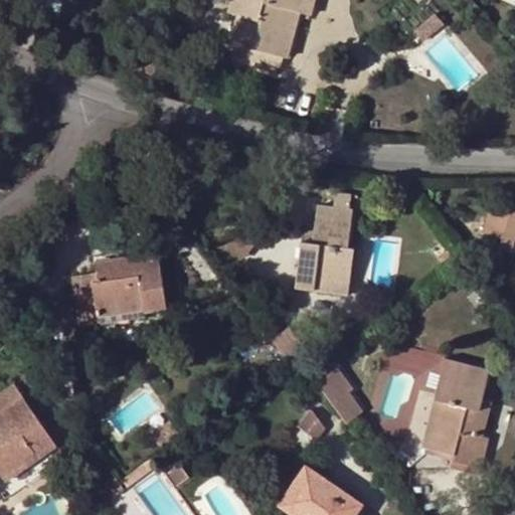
[(236,16),(228,40),(284,56),(297,12),(306,14),(310,0),(227,0),(224,12),(236,16)]
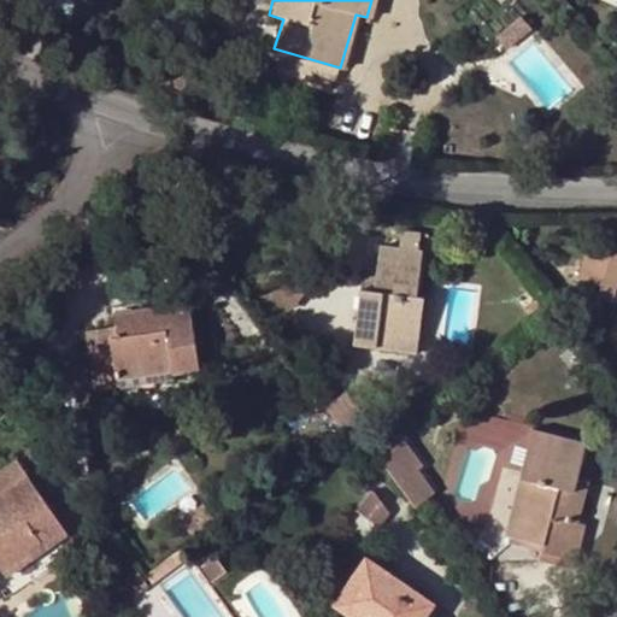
[(519,17),(494,37),(505,51),(530,29),(519,17)]
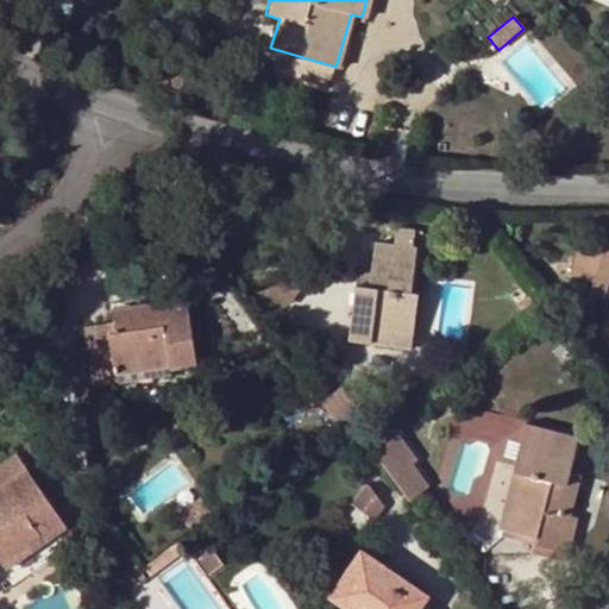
[(336,67),(270,48),(267,62),(333,80),(336,67)]
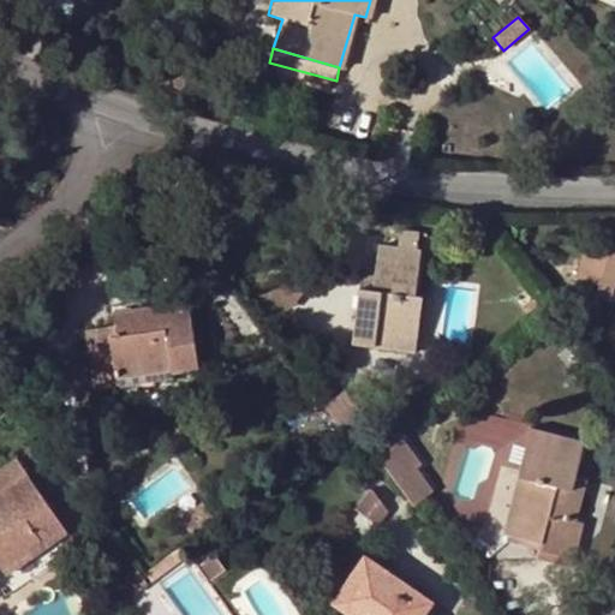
[(614,298),(614,294),(614,246),(590,240),(577,290),(614,298)]
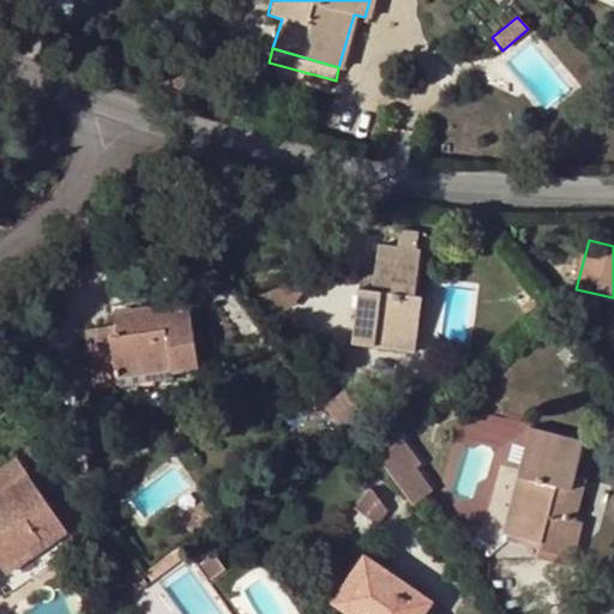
[(413,296),(417,251),(375,246),(372,278),(371,290),(356,288),(349,344),(371,347),(372,337),(399,339),(407,295),(413,296)]
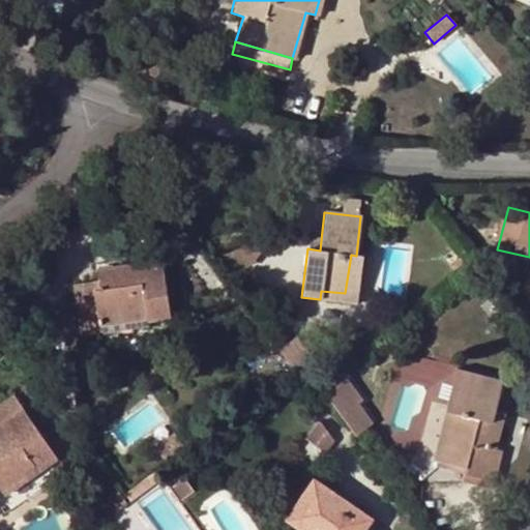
[(320,251),(321,240),(308,239),(307,248),(320,251)]
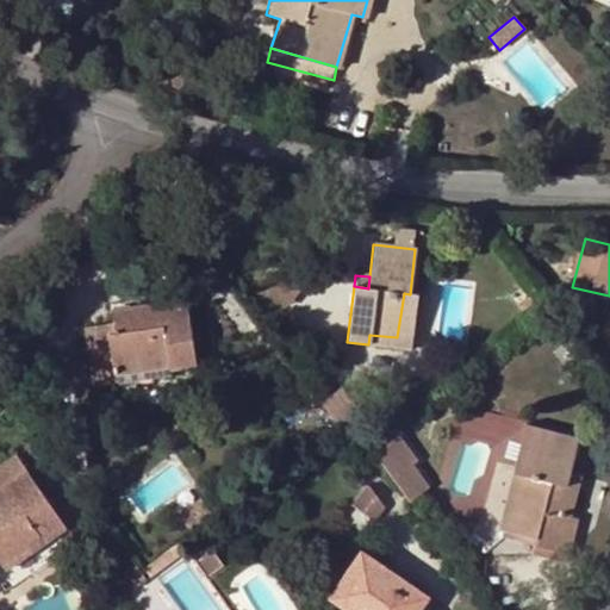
[(109,297),(111,310),(143,305),(142,292),(109,297)]
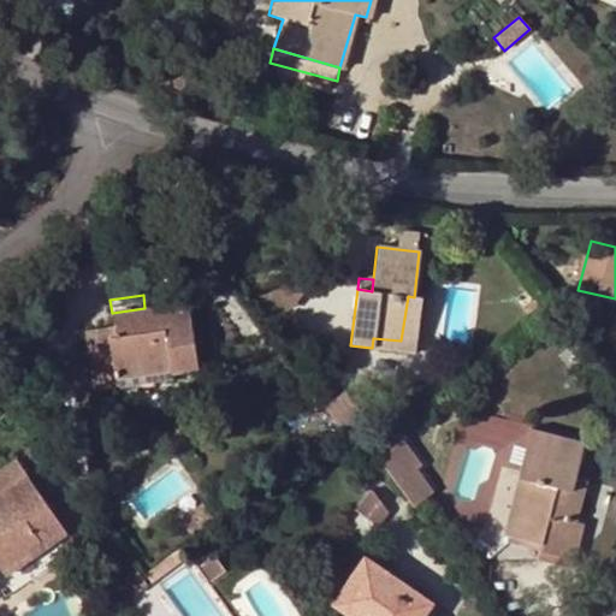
[(372,348),(413,353),(420,297),(414,297),(408,296),(401,341),(373,338),(372,348)]
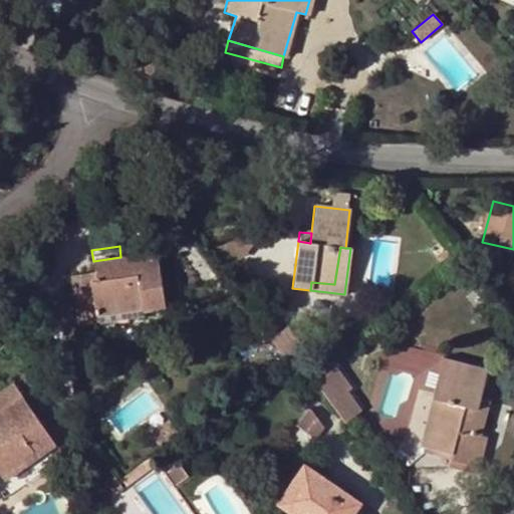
[(439,262),(448,255),(444,250),(434,257),(439,262)]
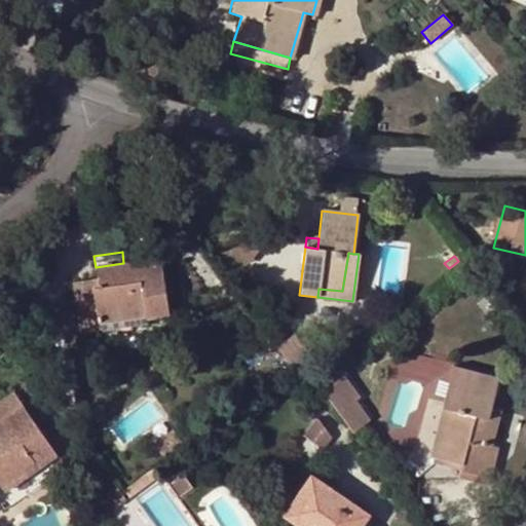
[(123,263),(96,267),(98,279),(71,284),(79,333),(146,324),(145,318),(168,314),(160,258),(123,263)]
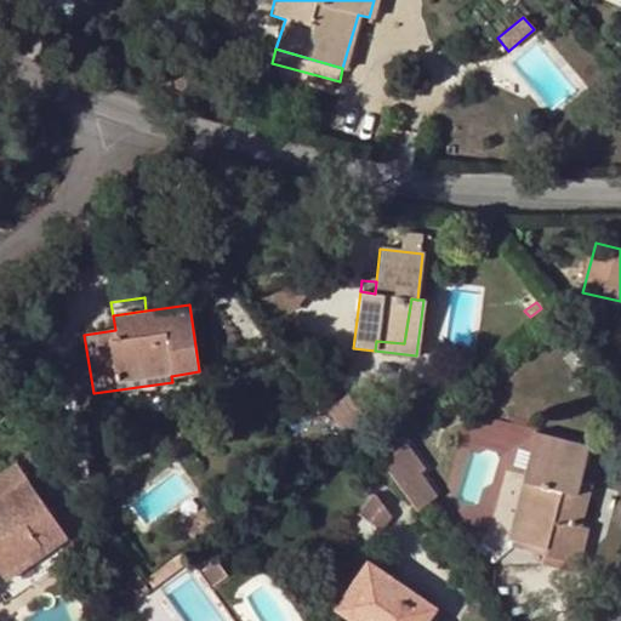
[(329,410),(351,438),(357,433),(371,422),(349,394),(329,410)]
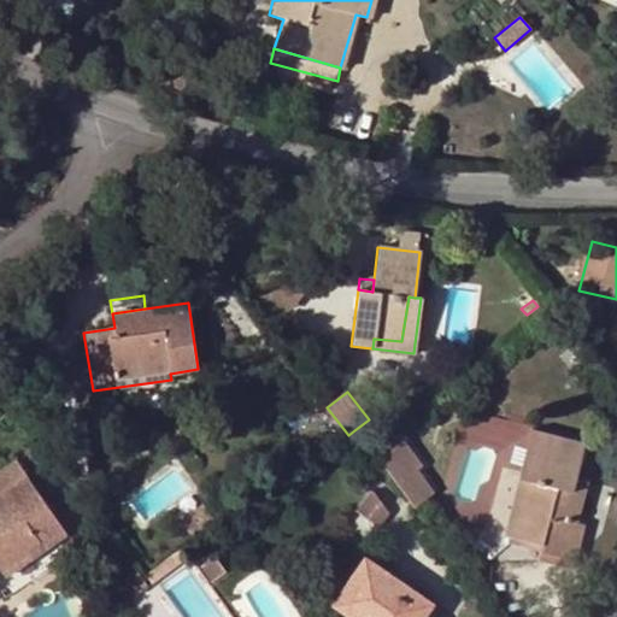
[(528,542),(526,548),(541,552),(573,560),(582,523),(577,521),(570,519),(579,489),(571,487),(573,479),(582,442),(530,429),(518,477),(527,481),(516,523),(532,528),(528,542)]
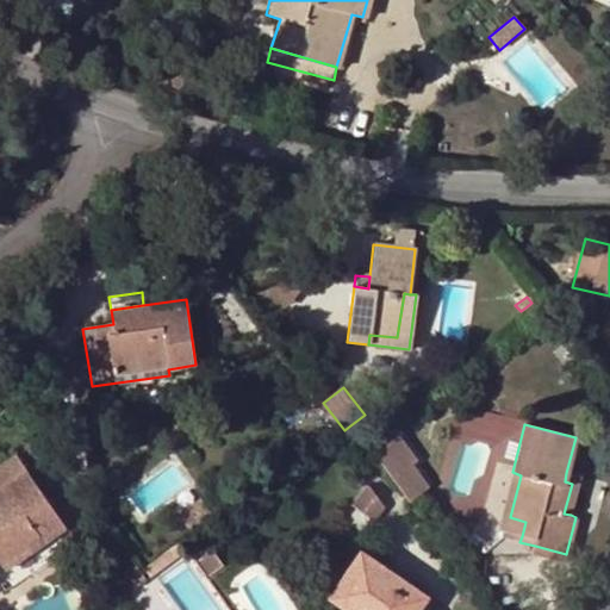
[(461,427),(453,430),(459,441),(467,436),(461,427)]
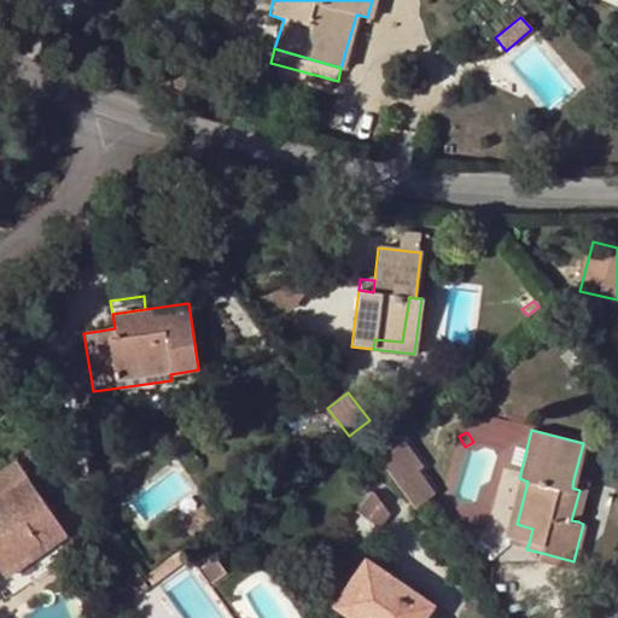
[(413,506),(439,493),(413,438),(385,452),(413,506)]
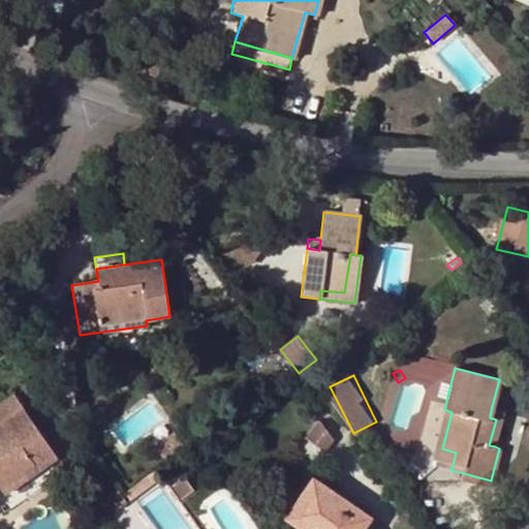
[(0,487),(33,465),(38,472),(57,459),(12,394),(0,402),(0,487)]
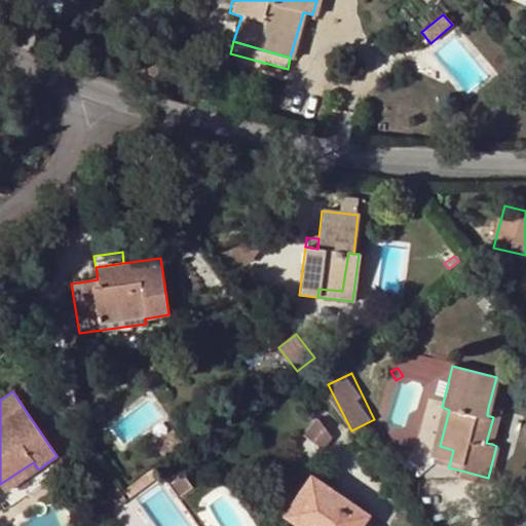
[(429,457),(450,462),(453,450),(440,446),(449,410),(442,407),(429,457)]
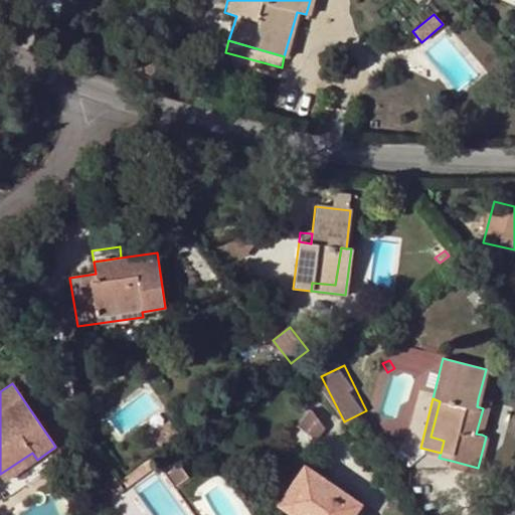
[(476,434),(482,435),(490,403),(478,399),(477,406),(483,408),(476,434)]
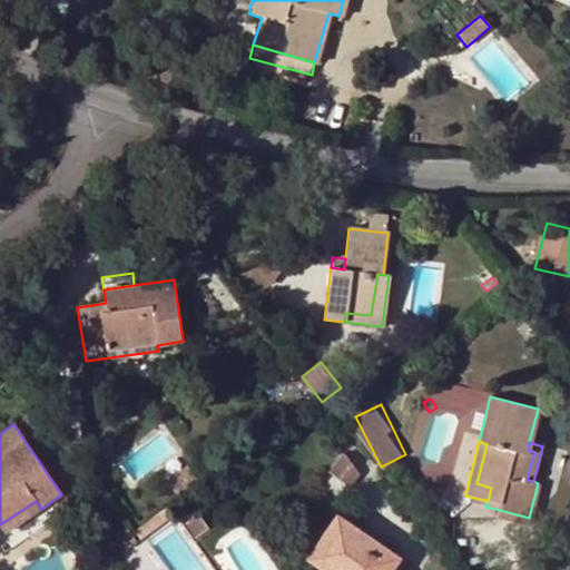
[(350,485),(361,471),(349,463),(337,477),(350,485)]
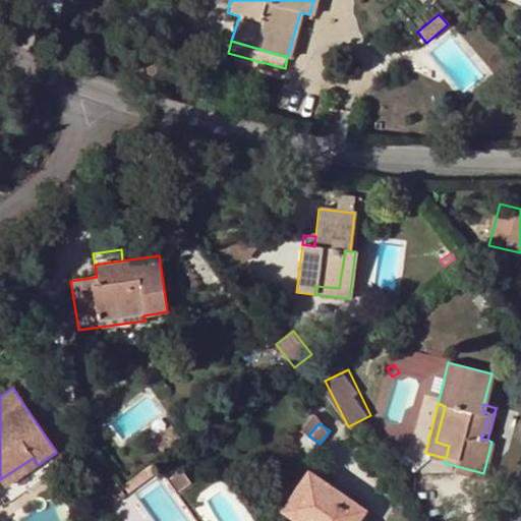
[(0,481),(4,487),(38,465),(33,458),(0,479),(0,481)]
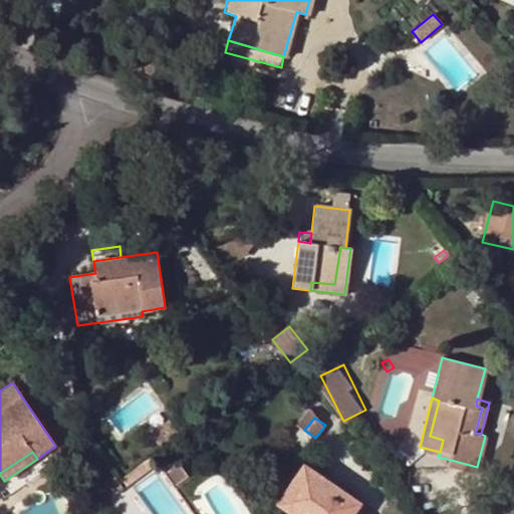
[(121,478),(127,485),(154,465),(148,458),(121,478)]
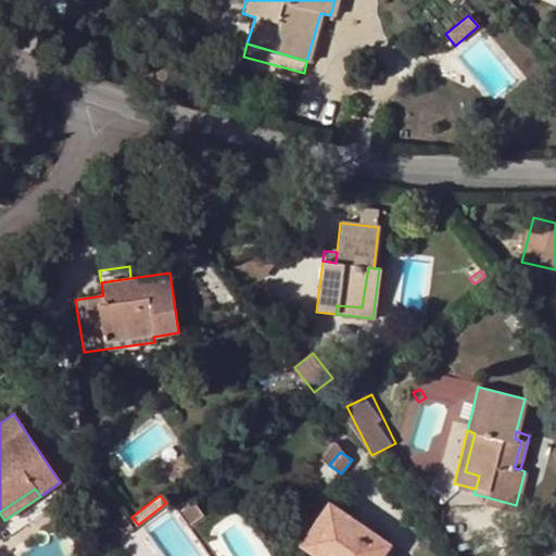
[(514,513),(516,505),(488,497),(485,505),(514,513)]
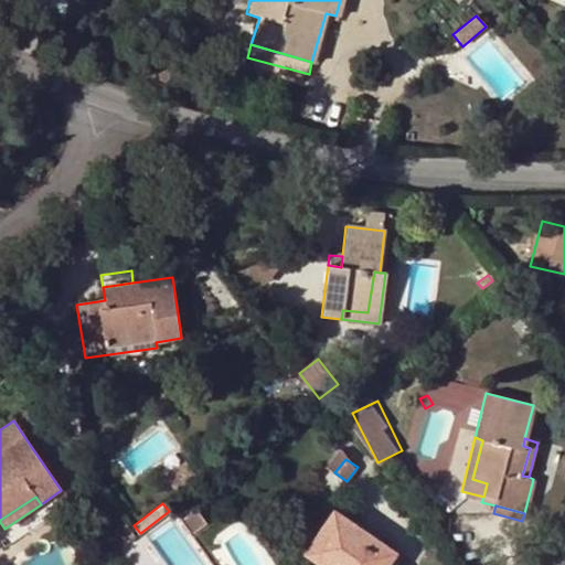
[(304,555),(318,564),(386,564),(395,553),(333,511),(304,555)]
